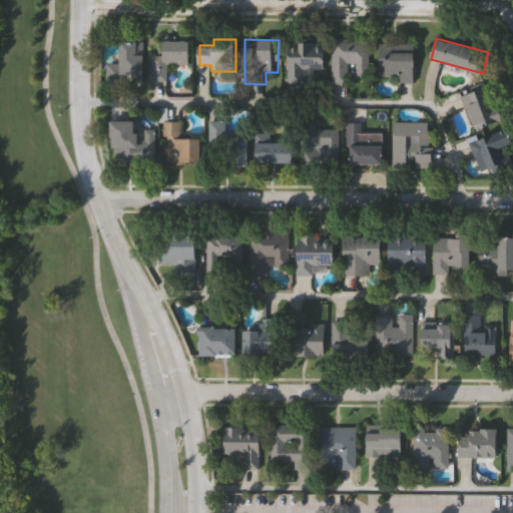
[(334,39),(369,39),(369,76),(352,76),(352,83),(334,83),(334,39)]
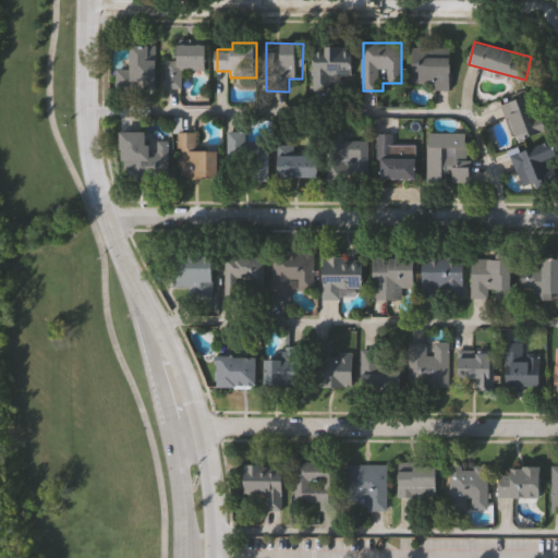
[(118,69),(131,69),(131,45),(158,45),(158,88),(118,88),(118,69)]
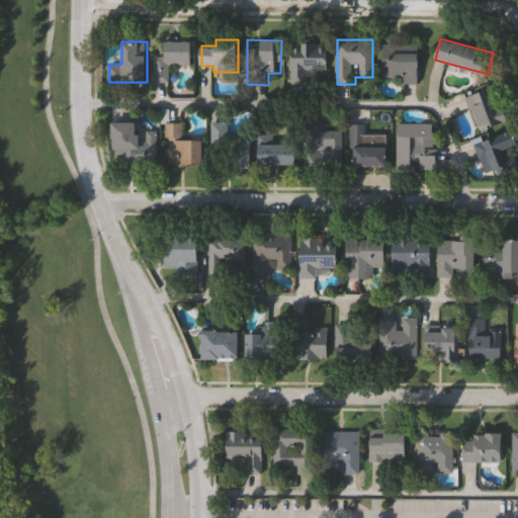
[(155,56),(166,56),(166,41),(192,41),(192,64),(170,64),(170,82),(155,82),(155,56)]
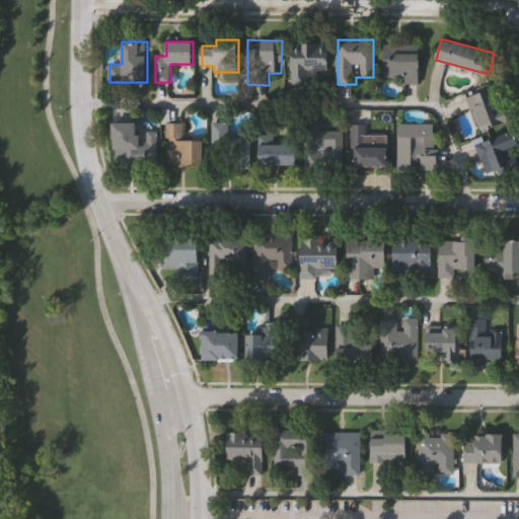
[(329,44),(329,69),(307,69),(307,80),(293,80),(293,44),(329,44)]
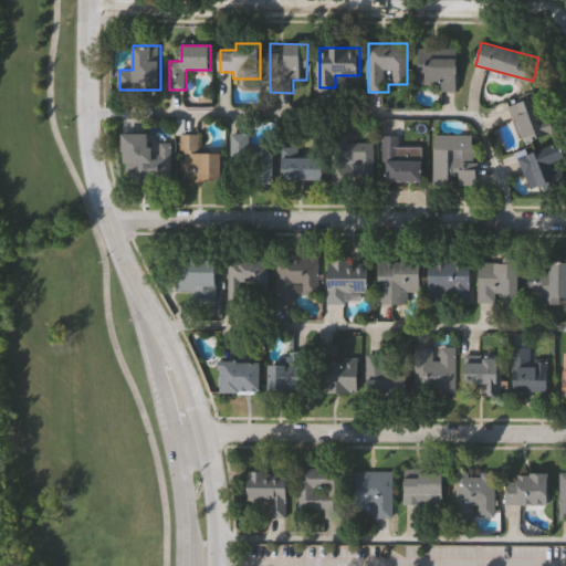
[(459,48),(459,88),(418,87),(419,48),(459,48)]
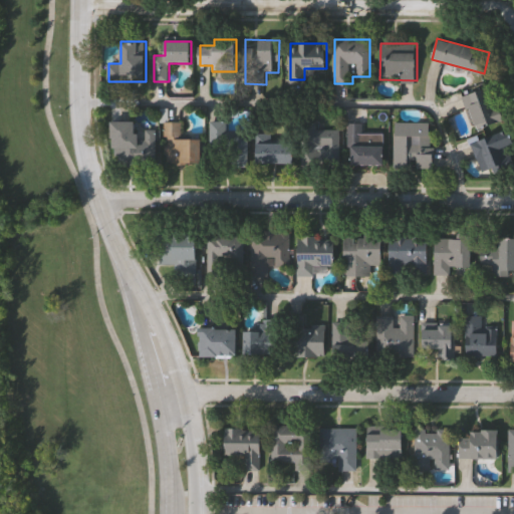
[(464,95),(491,86),(503,119),(476,130),(464,95)]
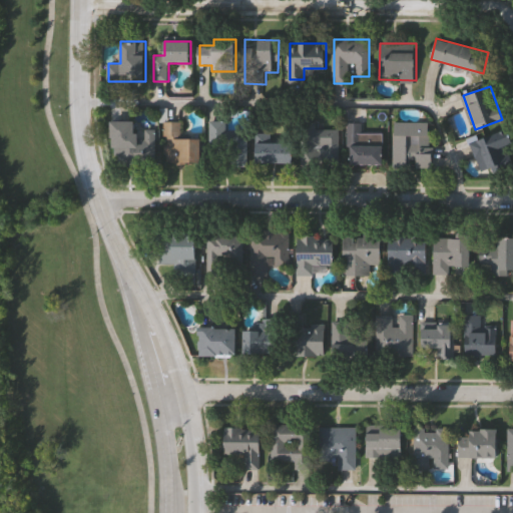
[(119,165),(119,119),(136,119),(136,130),(155,130),(155,165),(119,165)]
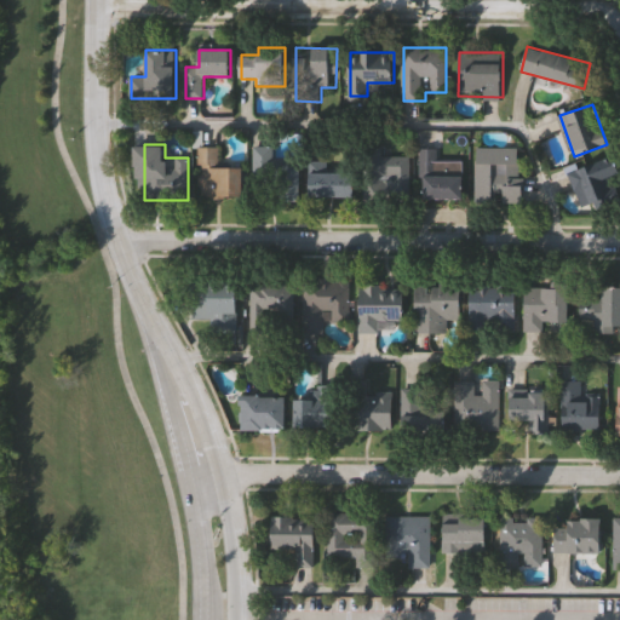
[(219,147),(219,167),(245,167),(245,197),(199,197),(199,147),(219,147)]
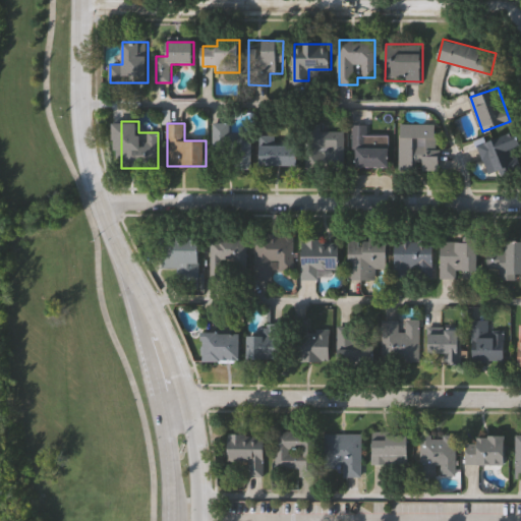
[(214,169),(214,123),(232,123),(232,137),(253,137),(253,169),(214,169)]
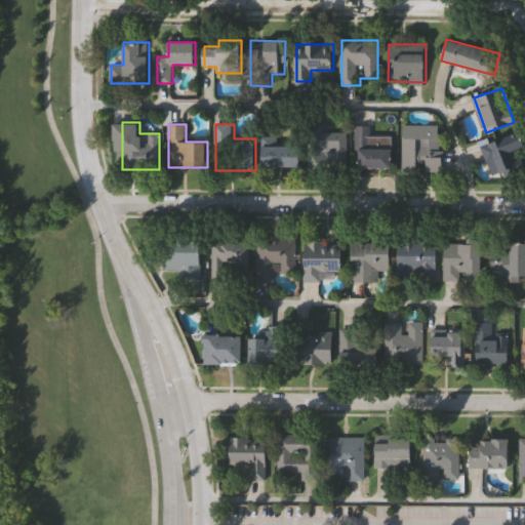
[(348,131),(348,167),(309,167),(309,124),(323,124),(323,131),(348,131)]
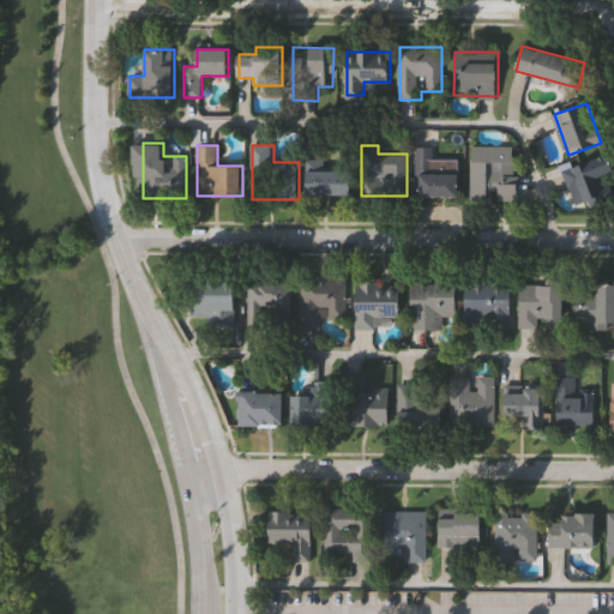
[(471,145),(517,145),(517,200),(471,200),(471,145)]
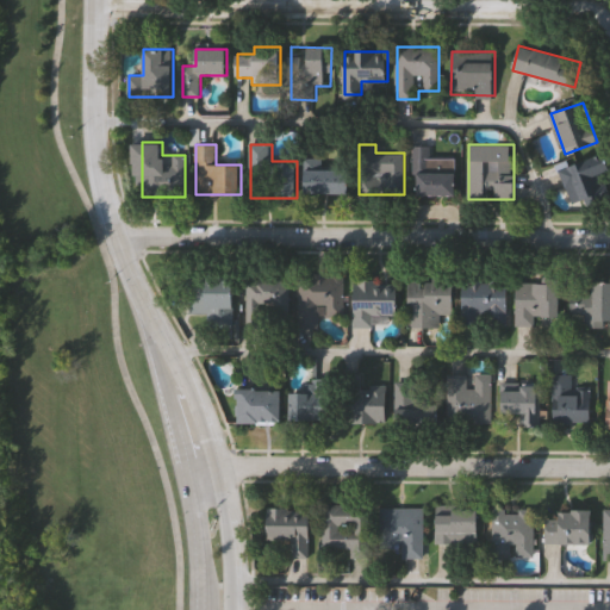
[(414,147),(431,147),(431,157),(456,157),(456,194),(414,194),(414,147)]
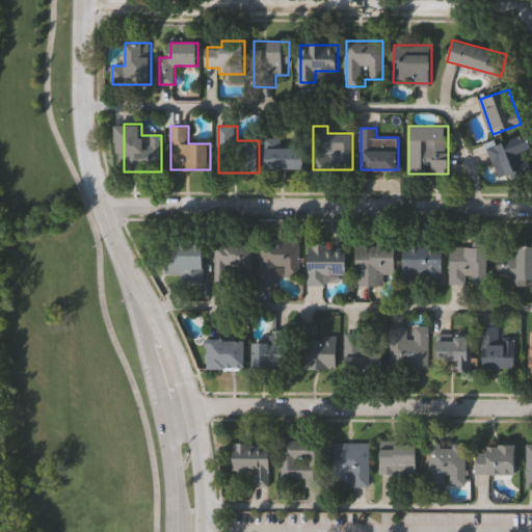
[(499,180),(488,147),(528,133),(531,145),(531,149),(523,153),(528,169),(499,180)]
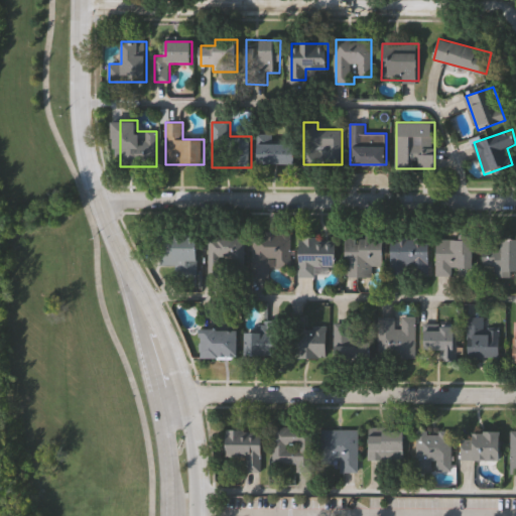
[(259,164),(259,140),(297,140),(297,164),(259,164)]
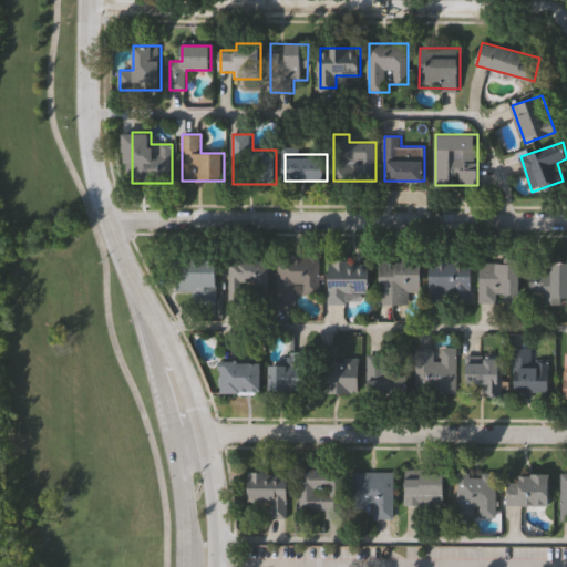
[(177,257),(218,257),(218,295),(177,295),(177,257)]
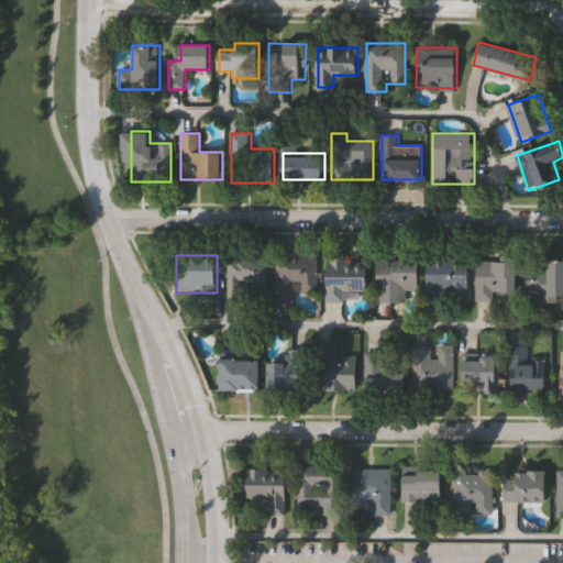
[(231,287),(231,255),(267,256),(266,287),(231,287)]
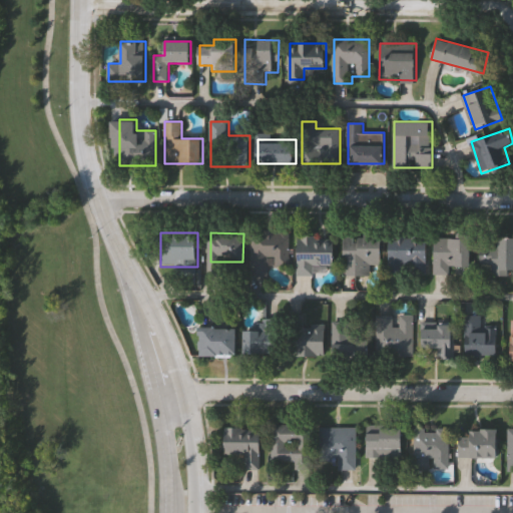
[(271,264),(271,275),(252,275),(253,232),(290,233),(289,264),(271,264)]
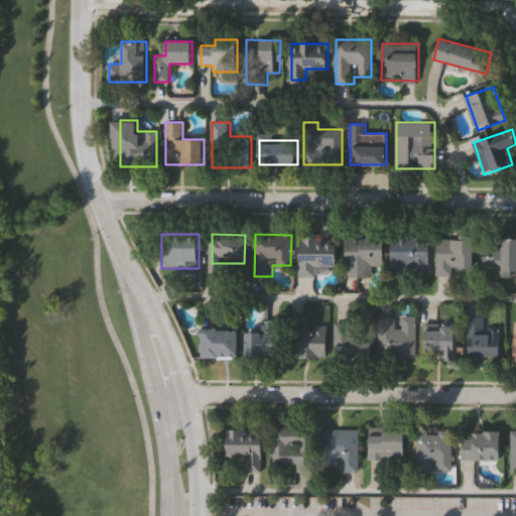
[(383,266),(371,265),(371,276),(346,276),(346,235),(383,235),(383,266)]
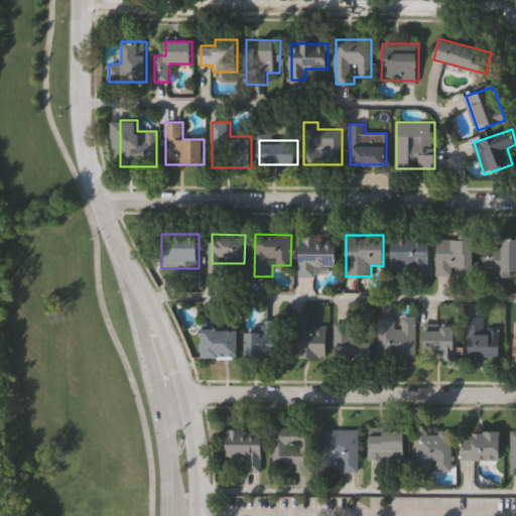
[(436,275),(437,235),(474,236),(474,267),(454,267),(453,275),(436,275)]
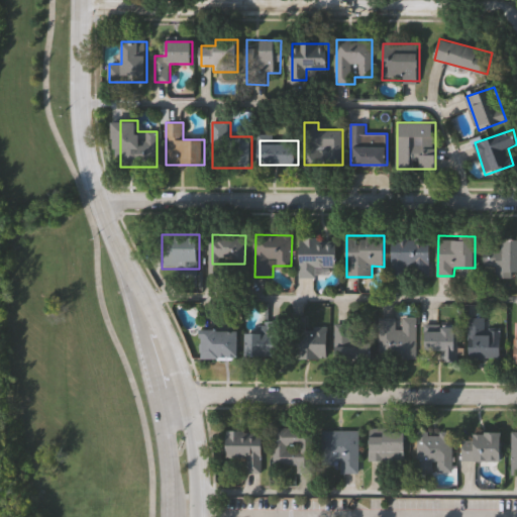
[(393,272),(393,237),(430,236),(430,272),(393,272)]
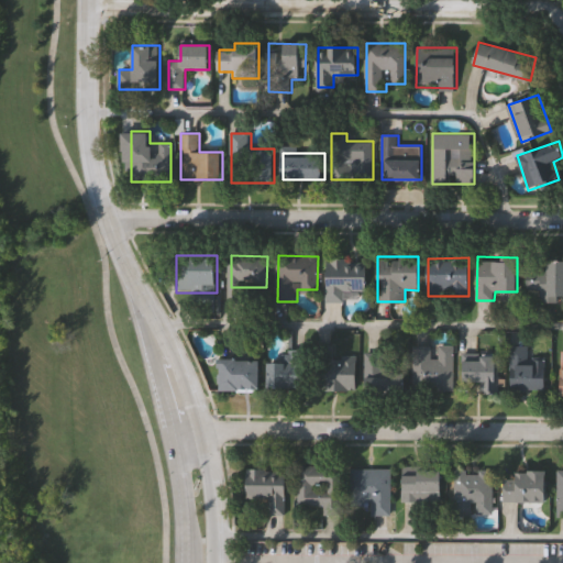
[(367,258),(367,291),(345,291),(345,300),(328,300),(328,258),(367,258)]
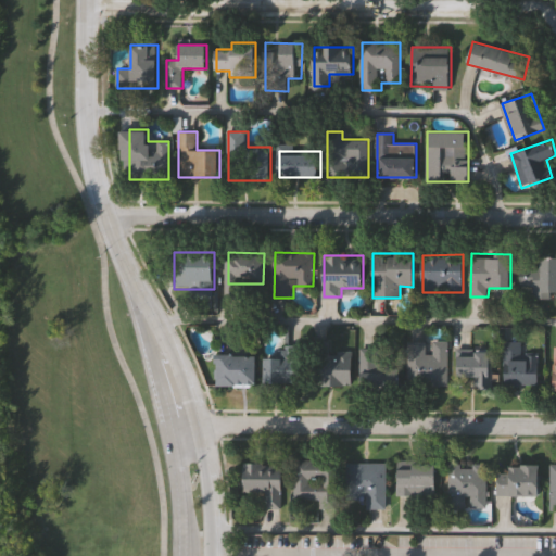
[(555,255),(555,297),(533,297),(533,287),(521,287),(521,255),(555,255)]
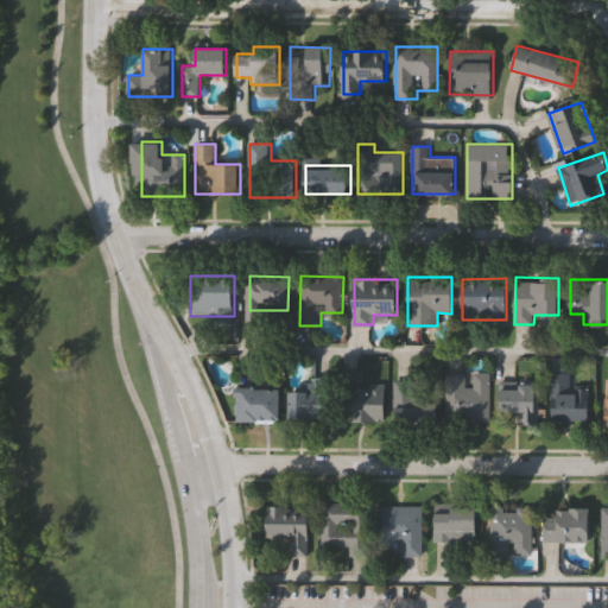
[(449,373),(469,373),(469,372),(489,372),(489,420),(448,420),(449,373)]
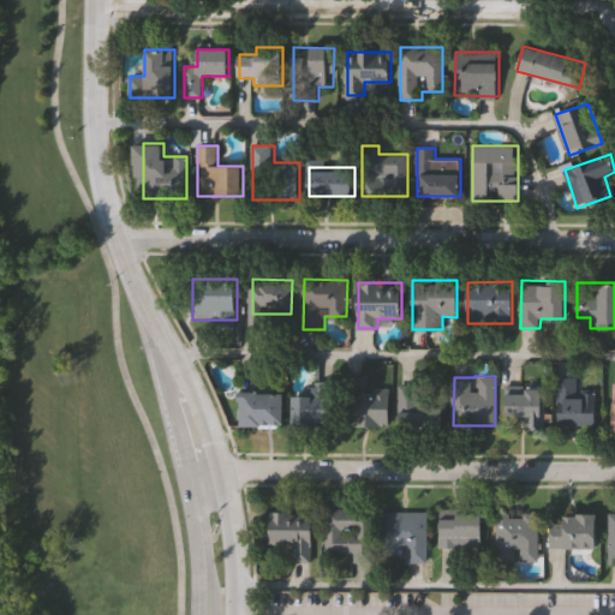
[(596,424),(556,424),(557,377),(577,377),(577,389),(596,390),(596,424)]
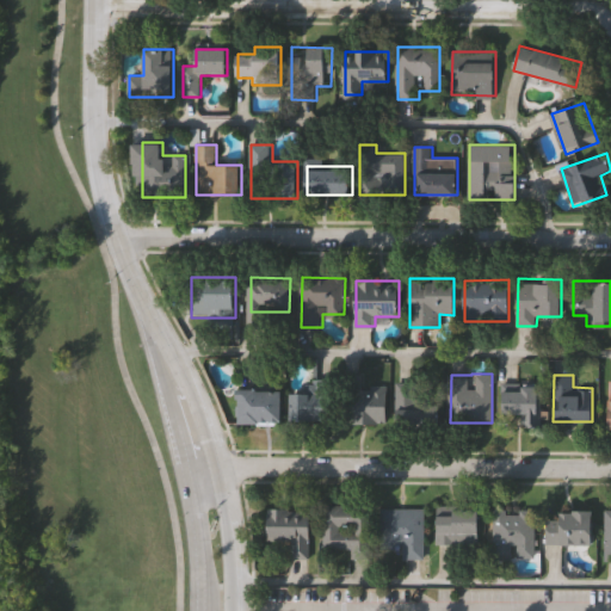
[(290,393),(310,393),(310,378),(331,378),(331,420),(290,420),(290,393)]
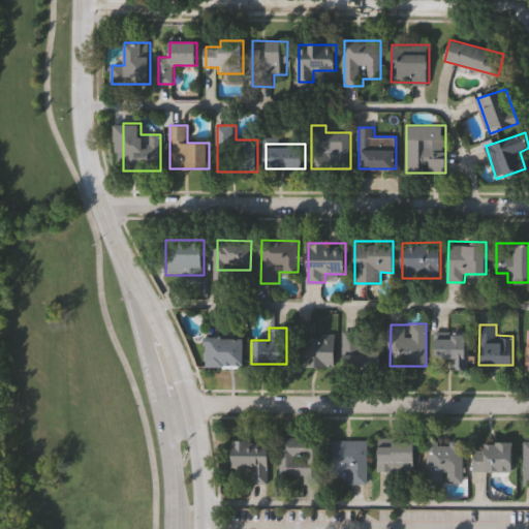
[(344,330),(380,330),(380,367),(344,368),(344,330)]
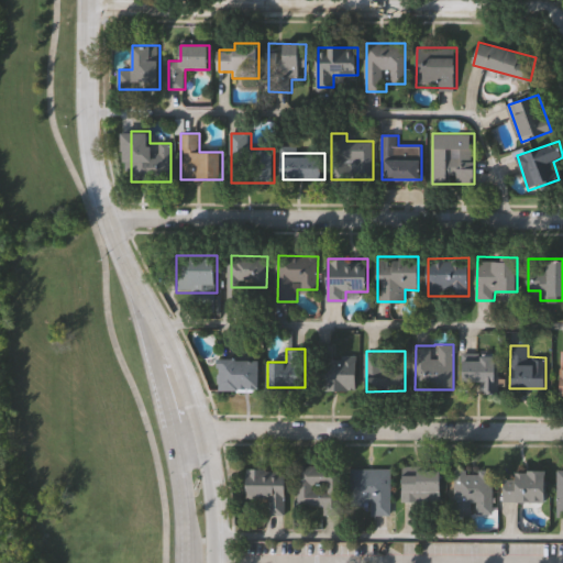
[(357,389),(322,389),(322,353),(357,353),(357,389)]
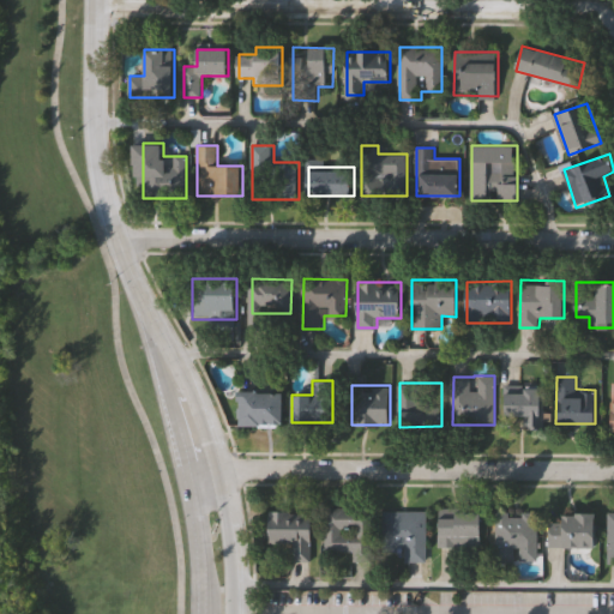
[(525,427),(525,416),(506,416),(506,386),(543,386),(543,427),(525,427)]
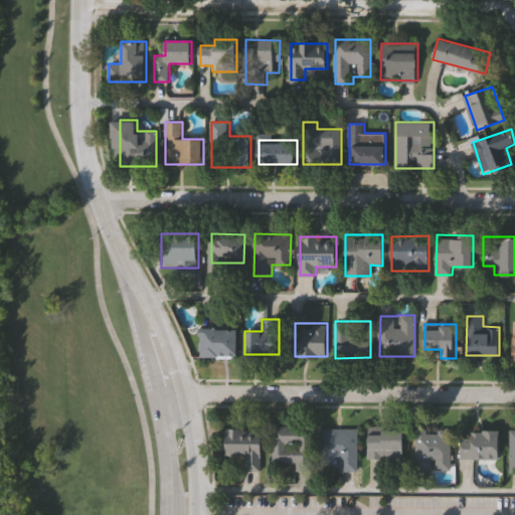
[(201,357),(201,329),(238,329),(238,357),(201,357)]
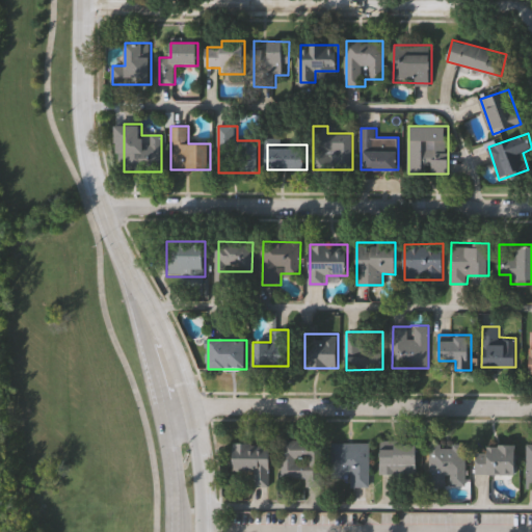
[(283,476),(282,440),(322,440),(323,485),(306,485),(306,476),(283,476)]
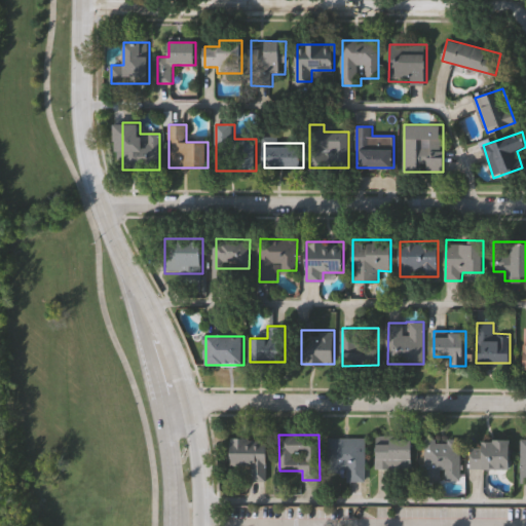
[(346,480),(346,470),(330,470),(330,437),(365,437),(365,480),(346,480)]
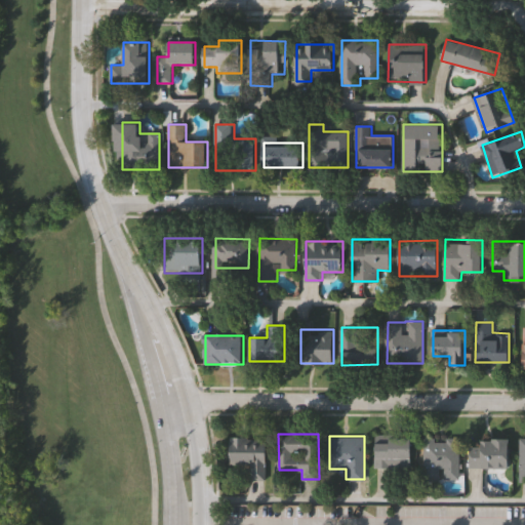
[(412,436),(412,467),(375,467),(375,436),(412,436)]
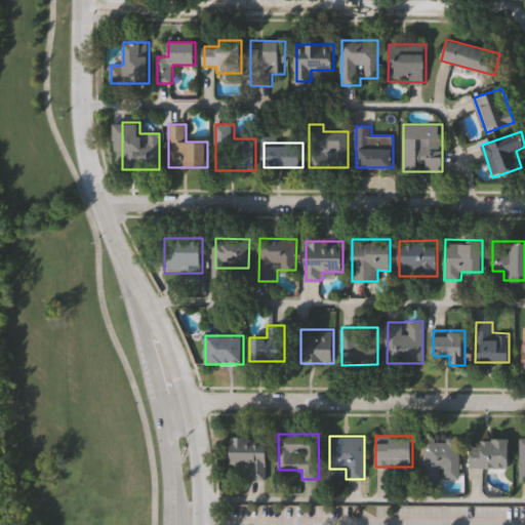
[(230,463),(231,438),(267,439),(267,479),(250,479),(250,465),(230,463)]
